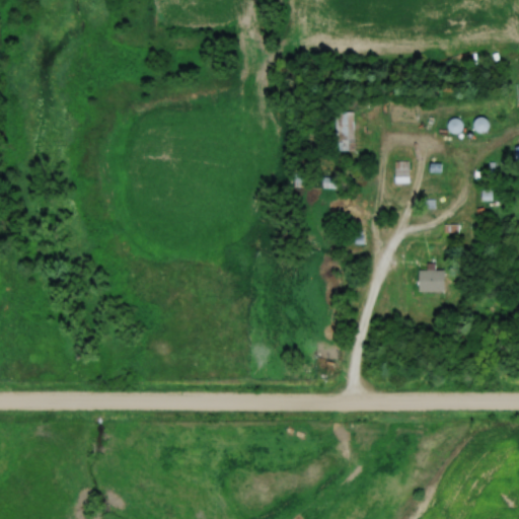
[(344,139),(354,139),(354,115),(344,115),(344,139)]
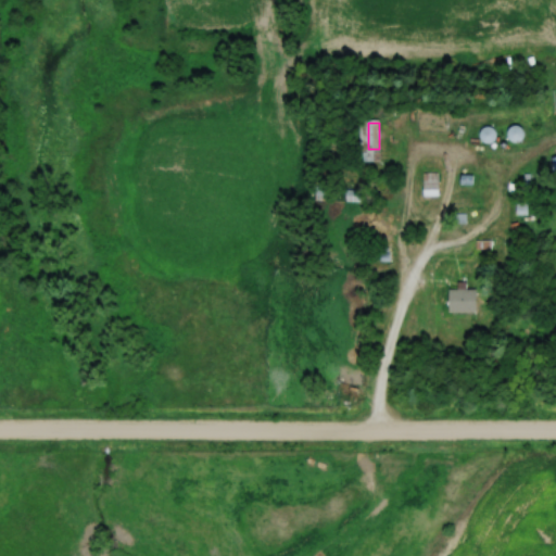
[(488,144),(497,135),(488,125),(478,135),(488,144)]
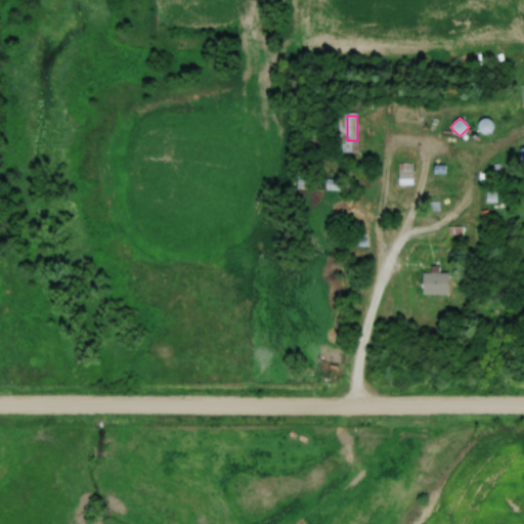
[(490,135),(494,124),(482,119),(478,130),(490,135)]
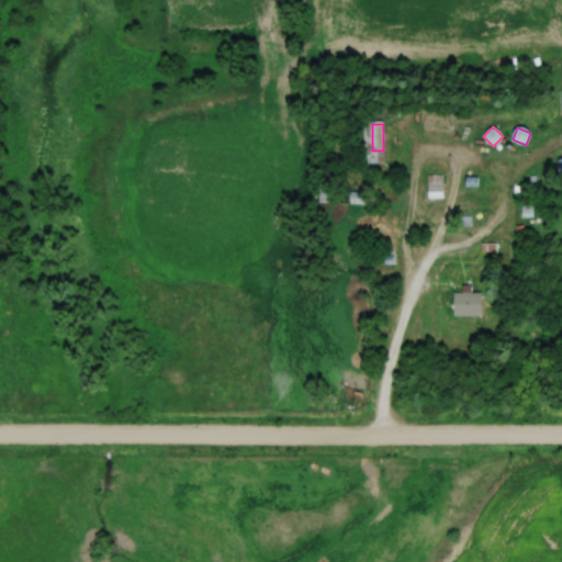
[(428,198),(442,198),(442,173),(428,173),(428,198)]
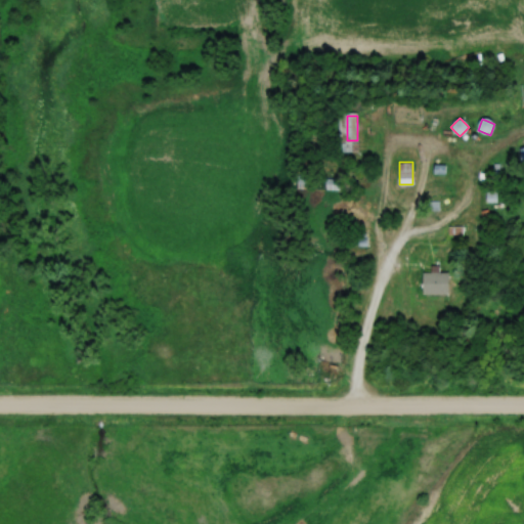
[(496,202),(503,165),(493,163),(488,201),(496,202)]
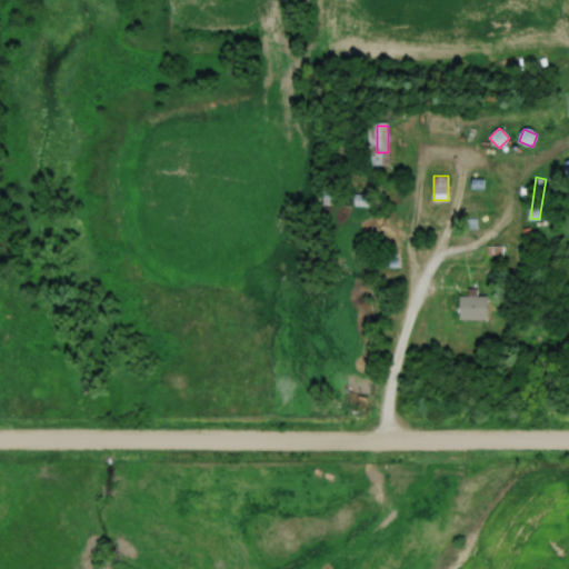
[(490,297),(460,297),(460,320),(490,320),(490,297)]
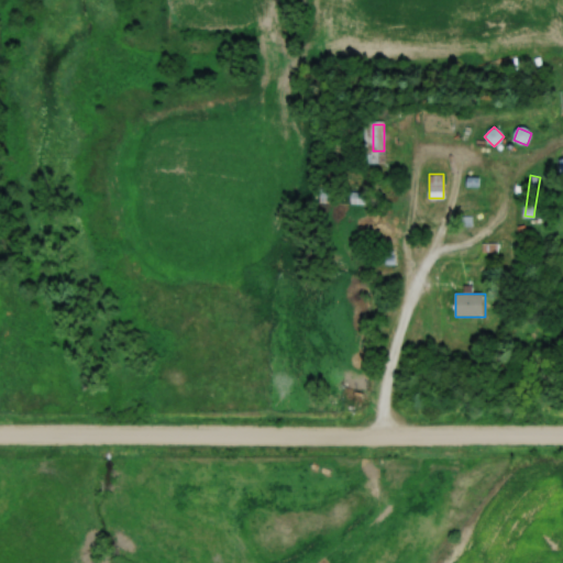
All buildings are outlined.
